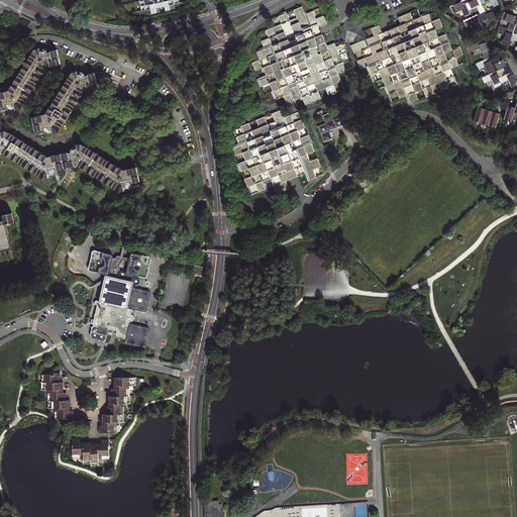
[(138,0),(141,10),(145,9),(146,14),(157,12),(156,7),(165,5),(166,10),(175,8),(174,3),(178,3),(177,0),(138,0)]
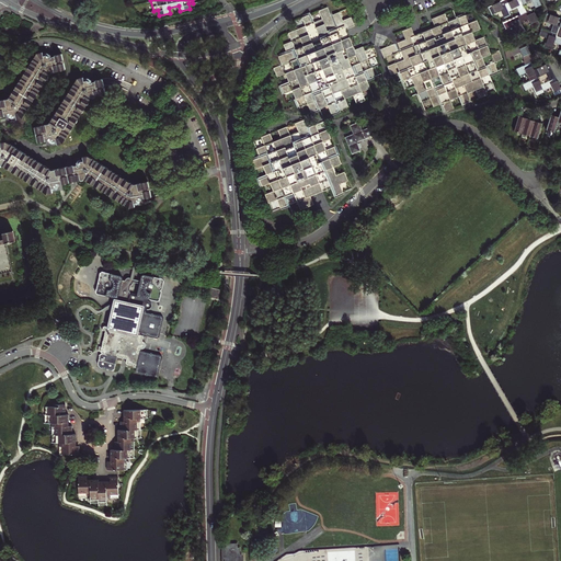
[(500,0),(489,6),(492,13),(501,9),(504,16),(511,14),(508,10),(505,2),(511,0),(500,0)]
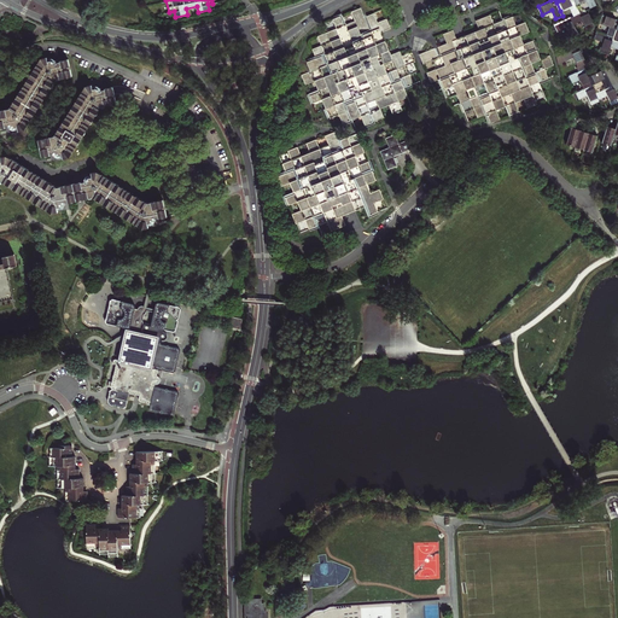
[(563,0),(557,3),(560,11),(570,6),(575,15),(581,12),(575,0),(563,0)]
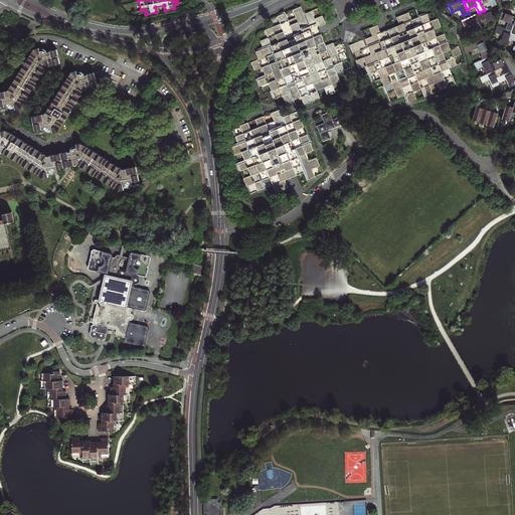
[(479,0),(484,10),(489,7),(498,3),(495,0),(479,0)]
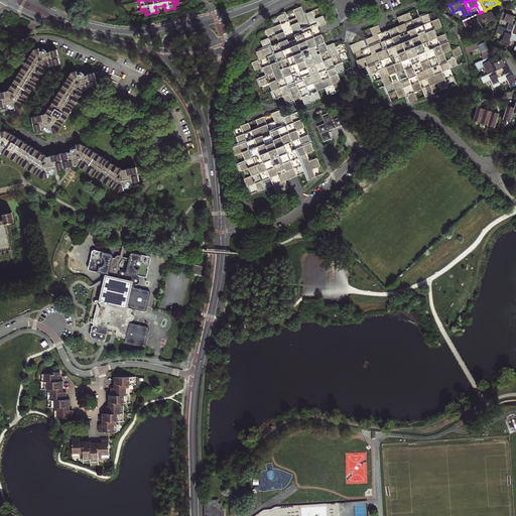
[(255,70),(263,67),(264,67),(267,74),(266,75),(258,78),(262,86),(269,83),(271,82),(274,90),(272,90),(275,97),(283,94),(283,95),(286,102),(294,99),(293,98),(301,95),(301,96),(304,103),(313,100),(320,97),(317,90),(317,88),(325,85),(326,87),(329,94),(337,91),(333,84),(333,82),(340,79),(338,72),(344,70),(341,61),(338,54),(340,53),(347,50),(344,42),(336,45),(334,41),(327,44),(318,47),(317,44),(325,41),(321,33),(311,38),(308,30),(318,26),(327,23),(324,15),(315,18),(313,18),(310,11),(304,13),(301,6),(293,9),(296,16),(297,18),(289,21),(289,20),(286,12),(278,15),(281,23),(282,24),(274,28),(273,26),(267,28),(270,36),(268,37),(261,40),(264,47),(256,51),(259,58),(252,61),(255,70)]
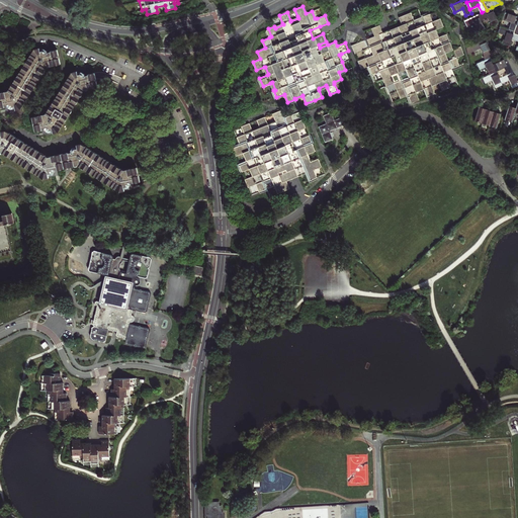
[(499,21),(492,7),(487,10),(482,12),(479,14),(481,19),(488,16),(492,24),(499,21)]
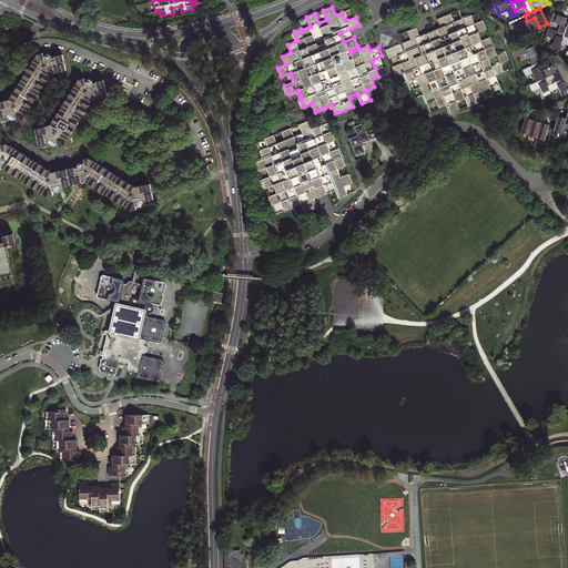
[(567,22),(567,17),(554,12),(551,20),(560,23),(558,31),(565,33),(567,22)]
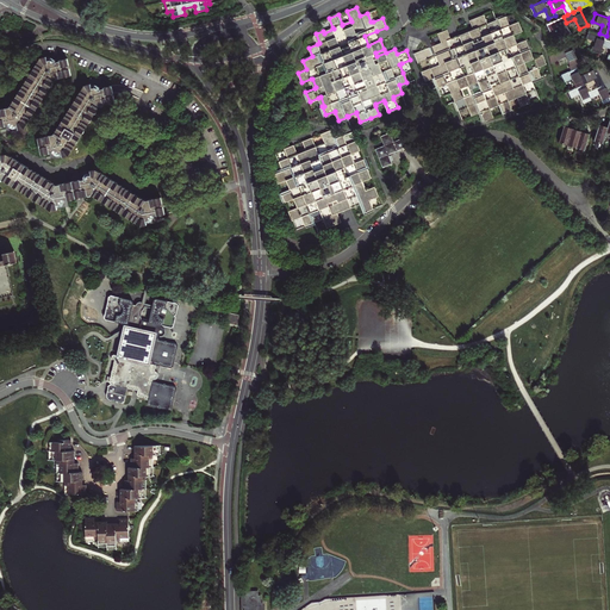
[(468,106),(472,116),(479,112),(481,111),(485,120),(495,117),(490,107),(490,106),(499,101),(499,104),(503,112),(512,109),(509,100),(508,98),(517,94),(518,97),(522,105),(530,101),(527,93),(527,91),(535,87),(533,80),(540,76),(536,68),(537,67),(547,63),(542,54),(534,57),(527,38),(517,43),(515,43),(511,35),(514,33),(523,30),(518,20),(510,24),(508,25),(504,16),(487,23),(484,14),(470,19),(474,29),(478,37),(473,39),(470,30),(460,33),(464,43),(455,47),(452,38),(448,29),(439,32),(442,42),(442,44),(433,48),(433,45),(415,53),(418,62),(427,58),(429,57),(433,67),(430,67),(422,70),(425,80),(434,76),(436,75),(444,94),(452,92),(454,91),(458,100),(455,100),(459,109),(467,105),(468,106)]
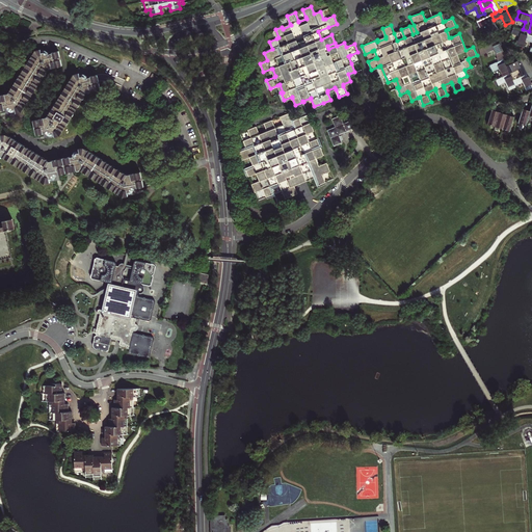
[(494,20),(491,15),(477,21),(480,26),(487,23),(490,31),(498,28),(494,20)]
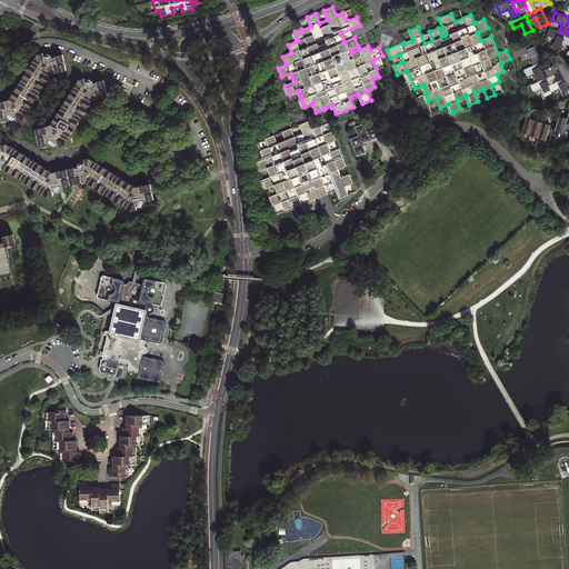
[(562,41),(565,36),(566,33),(559,31),(549,28),(547,33),(556,37),(552,47),(560,49),(562,41)]
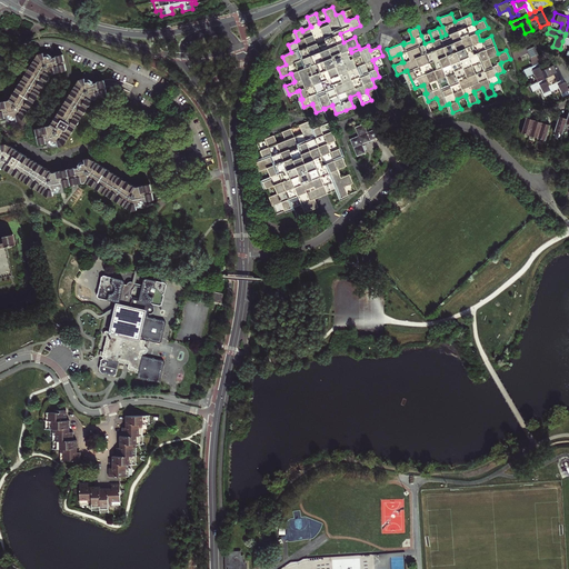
[(353,33),(351,29),(340,33),(343,42),(355,37),(353,33)]
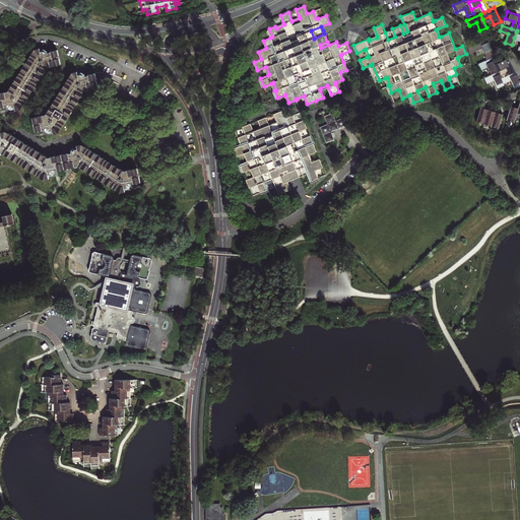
[(388,30),(385,33),(388,40),(395,37),(392,28),(388,30)]
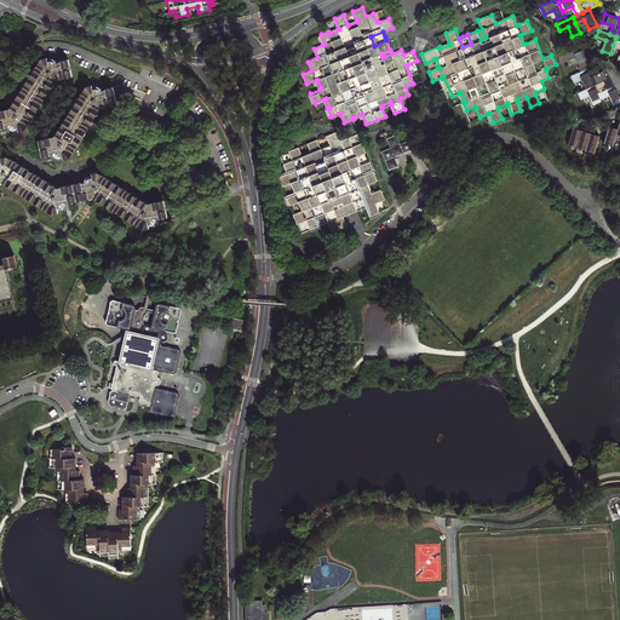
[(581,45),(564,53),(568,59),(575,56),(580,65),(579,65),(581,70),(587,68),(591,67),(581,45)]
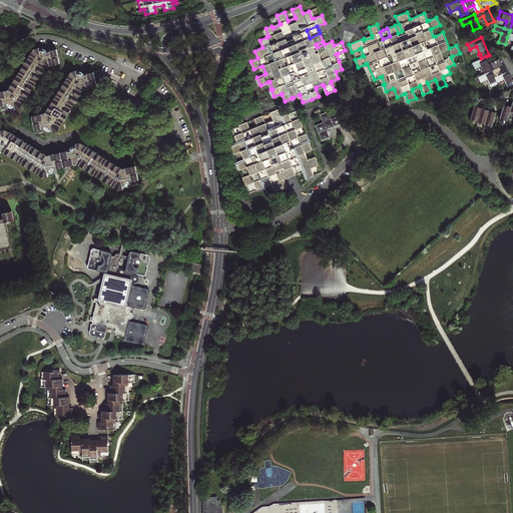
[(47,66),(60,63),(57,49),(50,50),(51,51),(47,52),(47,53),(45,53),(45,51),(43,50),(40,51),(39,47),(35,48),(8,89),(0,91),(0,106),(5,105),(5,104),(8,103),(8,106),(11,108),(15,107),(16,108),(21,107),(47,66)]
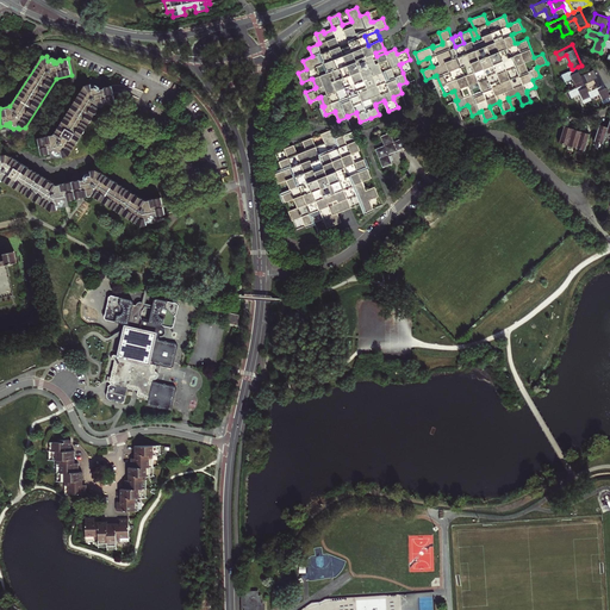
[(585,83),(580,74),(578,67),(572,69),(561,75),(564,81),(572,76),(577,87),(585,83)]
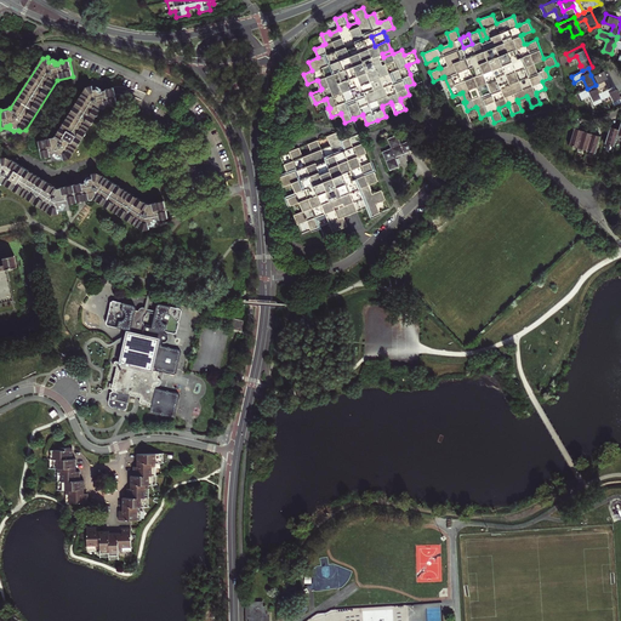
[(596,85),(599,92),(609,87),(616,84),(608,68),(591,75),(596,85)]
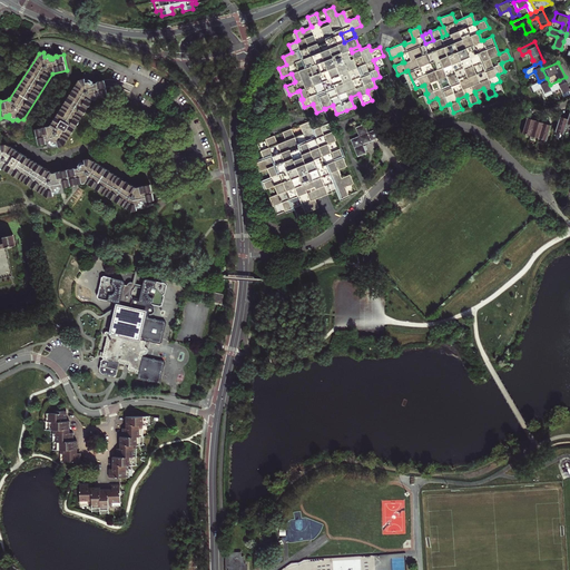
[(405,71),(413,89),(414,89),(415,88),(408,70),(405,71)]
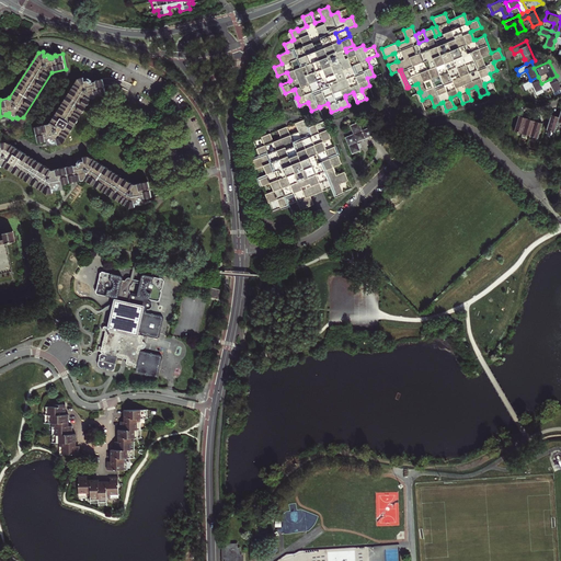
[(560,86),(557,76),(550,79),(541,83),(544,89),(551,86),(556,94),(560,91),(560,86)]
